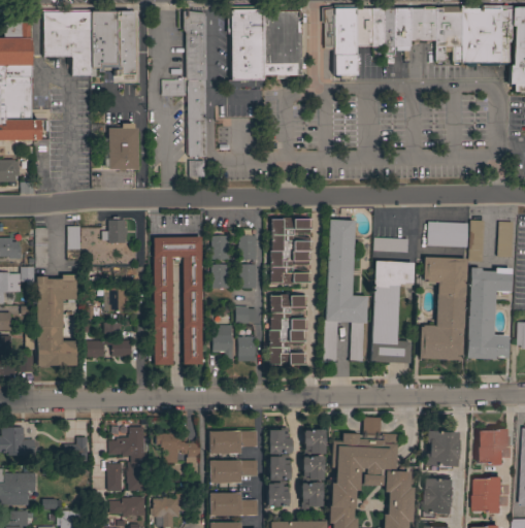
[(357,75),(334,75),(334,50),(334,7),(334,5),(356,5),(356,8),(356,46),(357,75)]
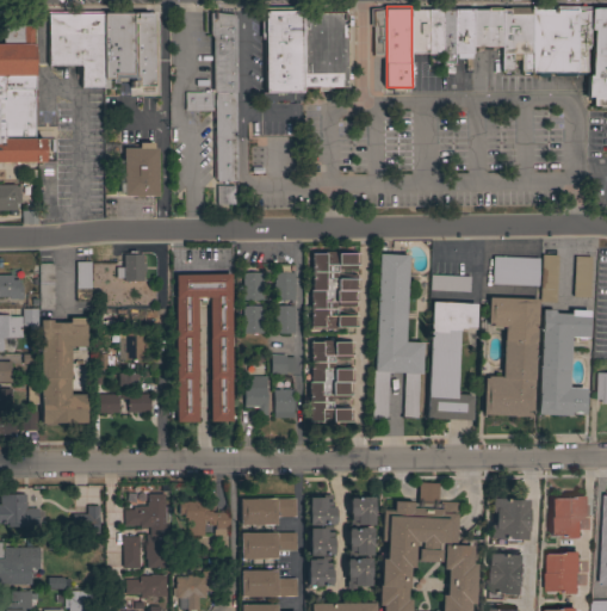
[(505,10),(512,10),(512,7),(533,7),(534,72),(522,72),(522,61),(515,60),(515,72),(503,72),(505,47),(505,10)]
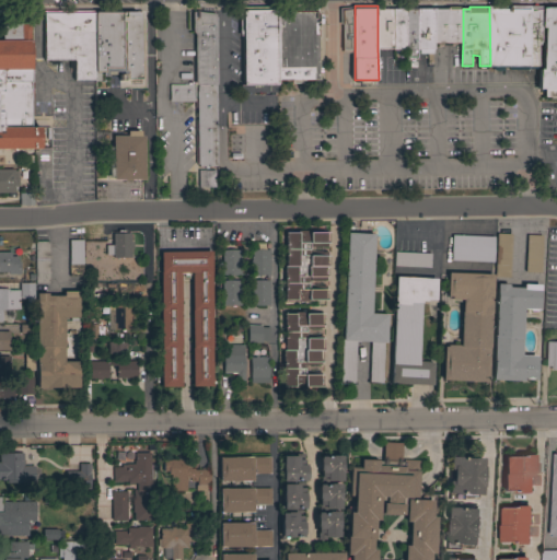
[(542,45),(541,45),(540,67),(530,66),(530,71),(512,70),(512,67),(506,67),(506,71),(496,71),(496,67),(490,66),(489,7),(544,7),(544,8),(543,27),(542,45)]
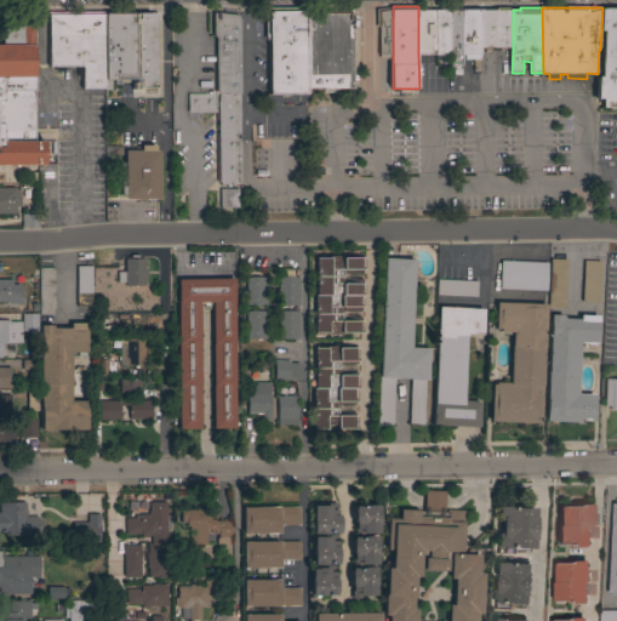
[(269,39),(267,39),(267,9),(309,9),(309,89),(309,93),(309,102),(266,102),(266,95),(269,95),(269,39)]
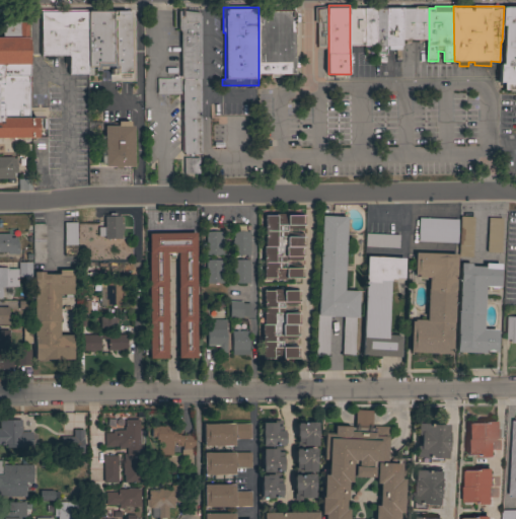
[(259,7),(295,7),(295,12),(298,12),(298,35),(296,35),(296,74),(283,74),(283,78),(273,78),(273,74),(259,74),(259,7)]
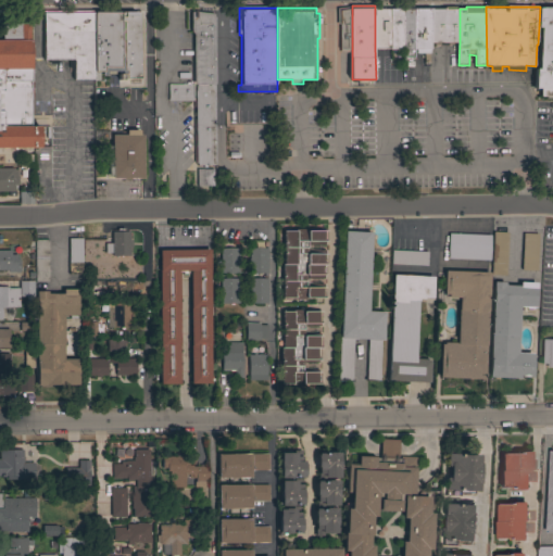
[(342,52),(342,24),(339,24),(339,8),(352,8),(352,52),(342,52)]
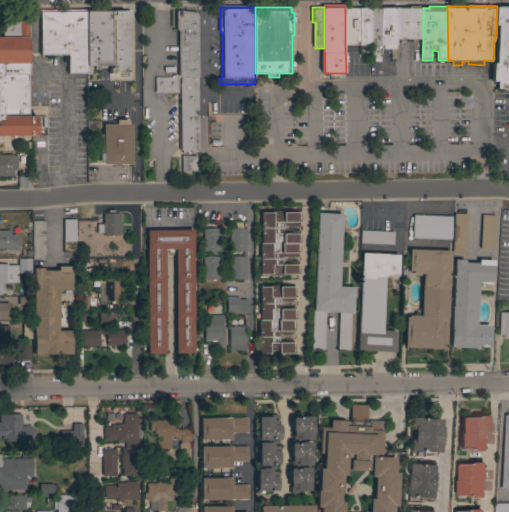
[(497,7),(508,7),(508,89),(500,89),(500,81),(494,81),(495,64),(497,64),(499,25),(496,25),(497,7)]
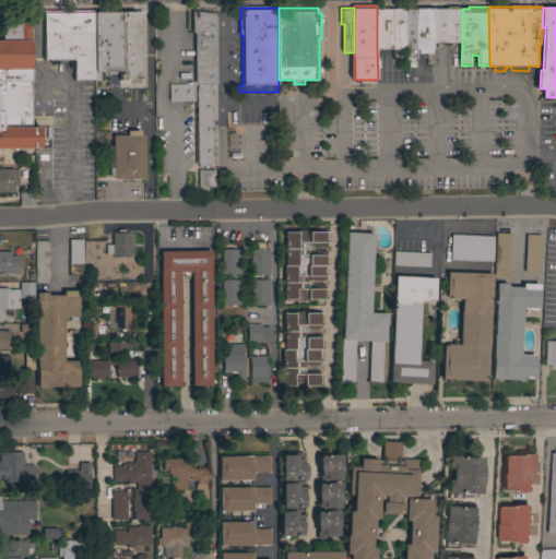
[(377,49),(377,9),(394,9),(394,48),(377,49)]
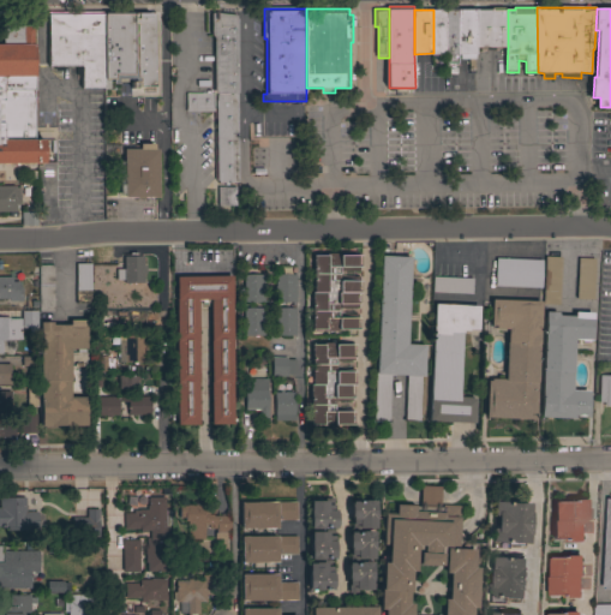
[(433,55),(433,53),(433,10),(448,10),(448,54),(433,55)]
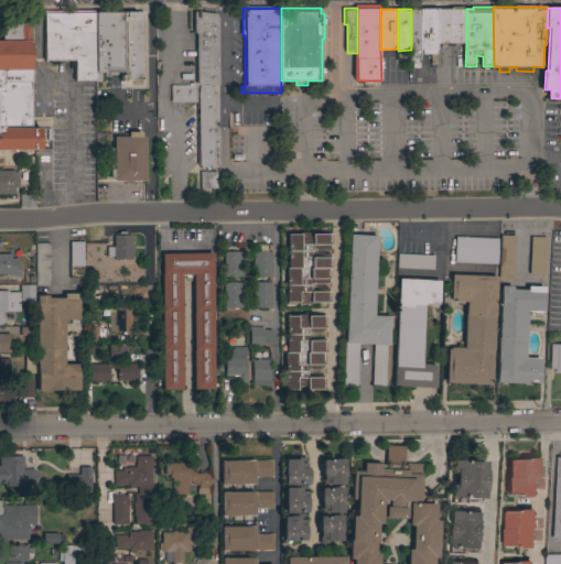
[(421,58),(411,58),(411,50),(411,9),(421,9),(421,50),(421,58)]
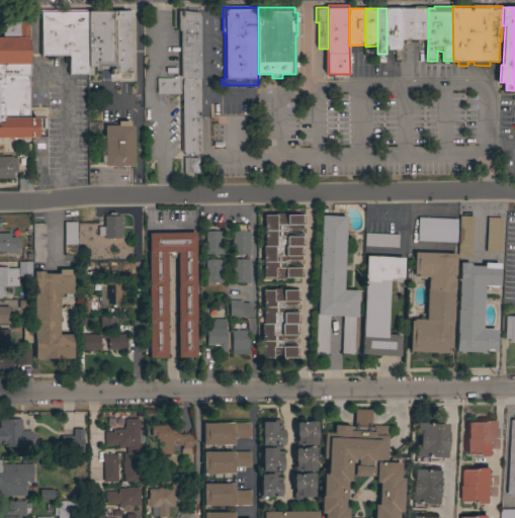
[(402,59),(398,59),(397,50),(390,50),(390,46),(387,46),(387,8),(401,8),(402,39),(402,59)]
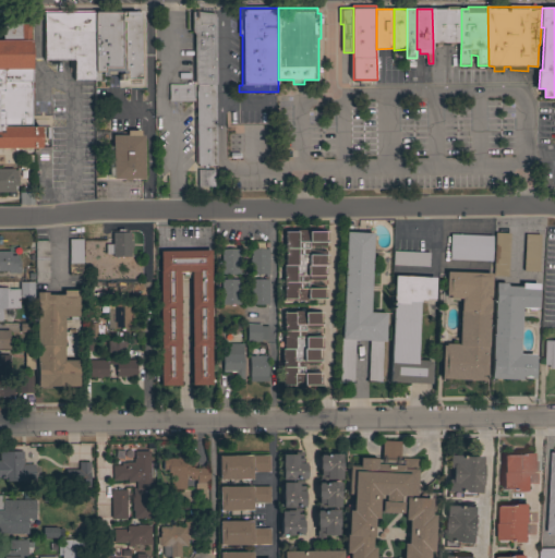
[(457,43),(457,45),(451,45),(451,43),(444,43),(444,45),(438,45),(438,43),(433,43),(432,9),(461,9),(461,43),(457,43)]
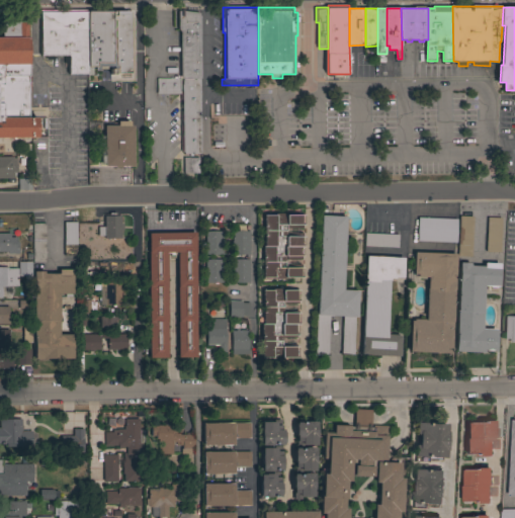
[(71,74),(71,65),(67,65),(66,55),(44,56),(43,12),(89,11),(89,74),(71,74)]
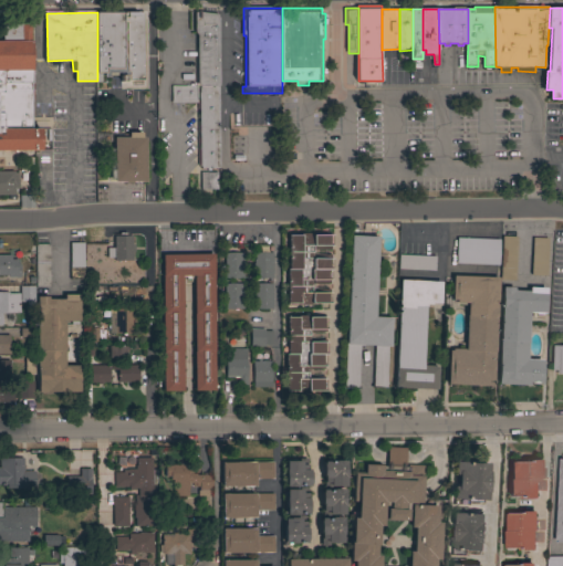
[(97,12),(145,12),(146,81),(132,81),(132,74),(126,74),(126,85),(115,86),(115,103),(98,103),(97,81),(97,12)]
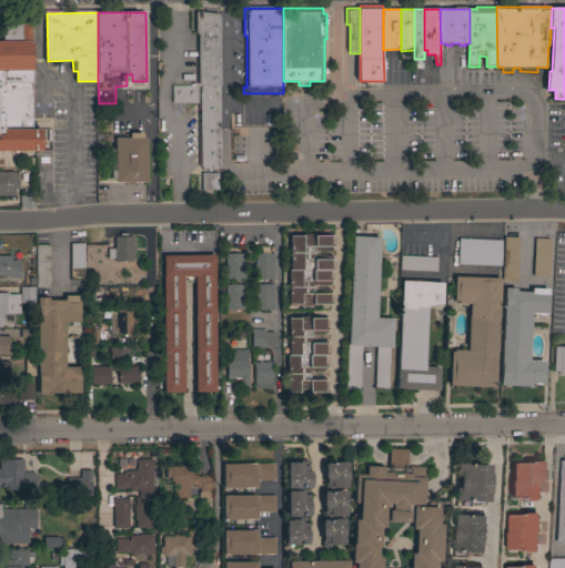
[(200,85),(200,36),(198,32),(198,12),(221,14),(221,85),(202,85),(200,85)]
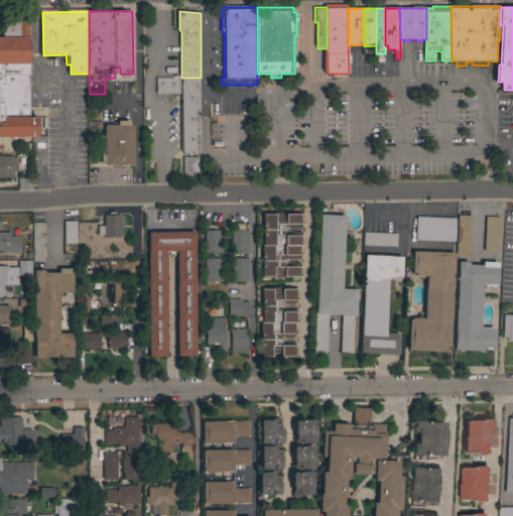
[(28,22),(30,117),(38,117),(38,137),(0,137),(0,37),(3,37),(3,26),(4,26),(4,22),(28,22)]
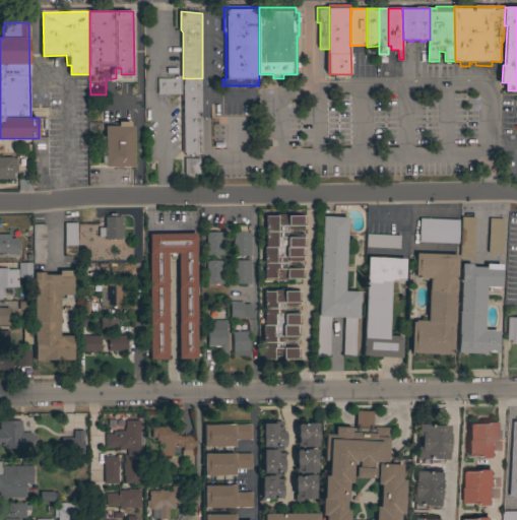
[(202,78),(202,154),(186,154),(186,152),(185,152),(184,84),(185,84),(185,78),(202,78)]
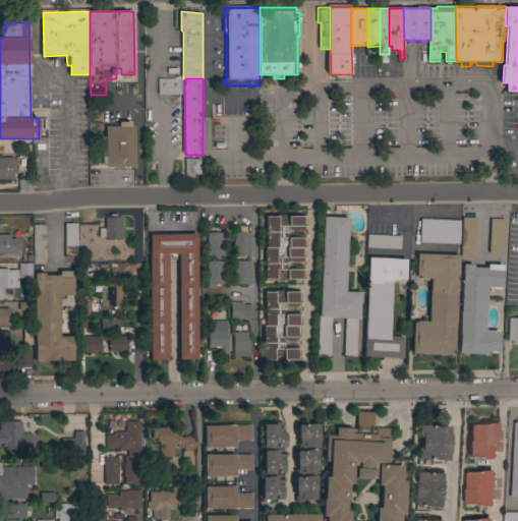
[(183,79),(183,95),(160,95),(160,79),(183,79)]
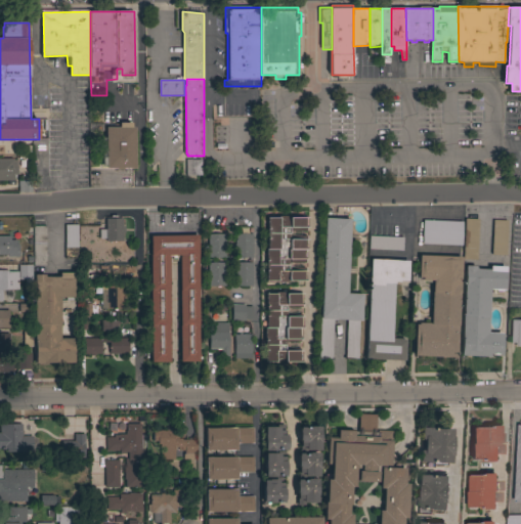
[(137,168),(109,168),(109,166),(104,166),(103,138),(107,137),(107,128),(121,127),(121,123),(134,123),(134,127),(137,127),(137,168)]
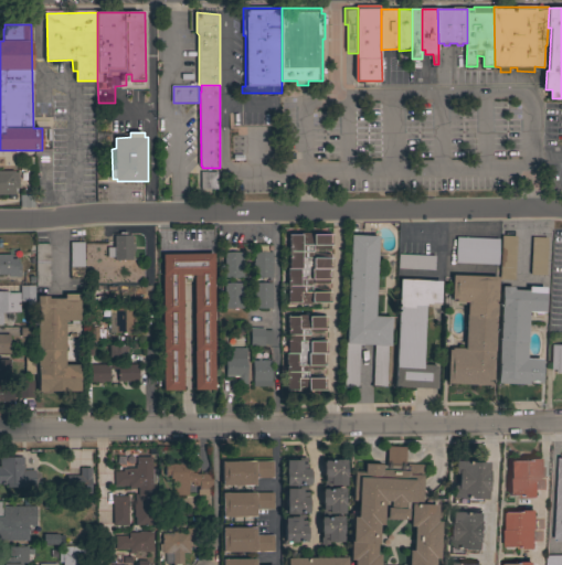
[(0,171),(12,172),(12,151),(0,151),(0,171)]
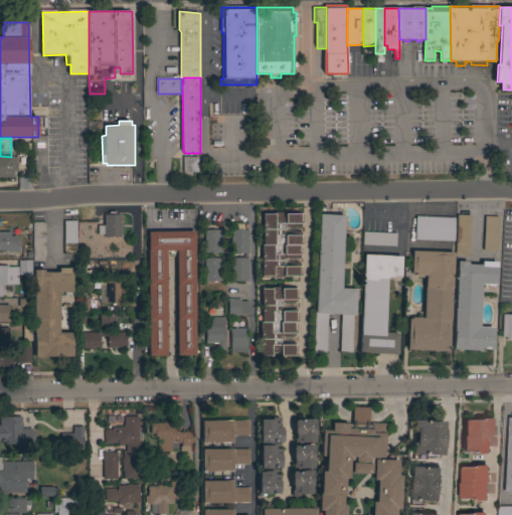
[(0,156),(15,156),(15,157),(19,157),(19,172),(15,172),(15,176),(16,176),(16,182),(10,182),(10,177),(0,177),(0,156)]
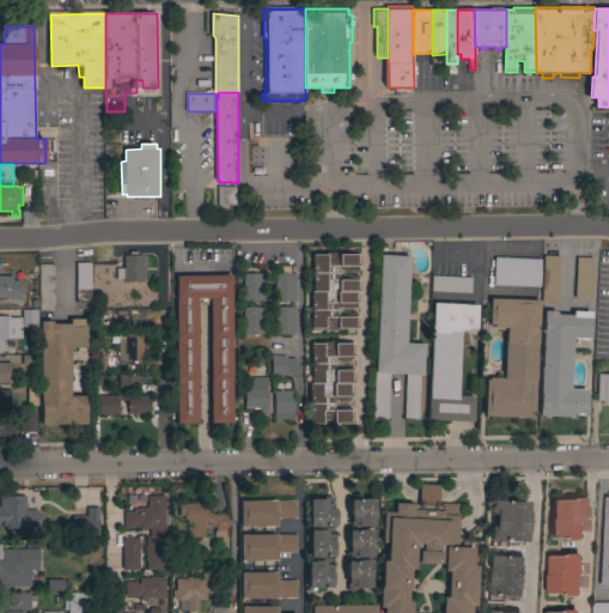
[(237,186),(237,205),(219,205),(219,186),(237,186)]
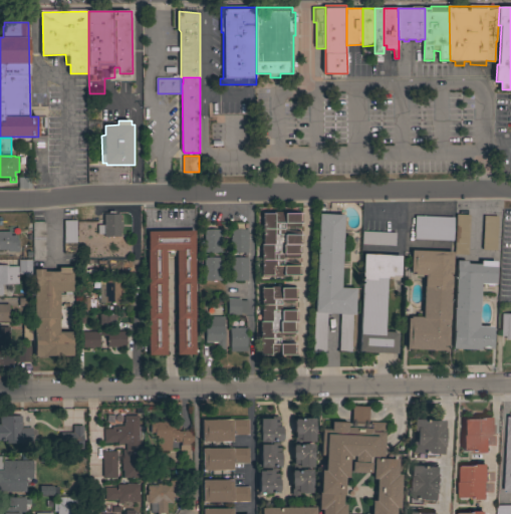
[(20,178),(24,178),(25,168),(31,168),(30,178),(33,178),(32,189),(20,189),(20,178)]
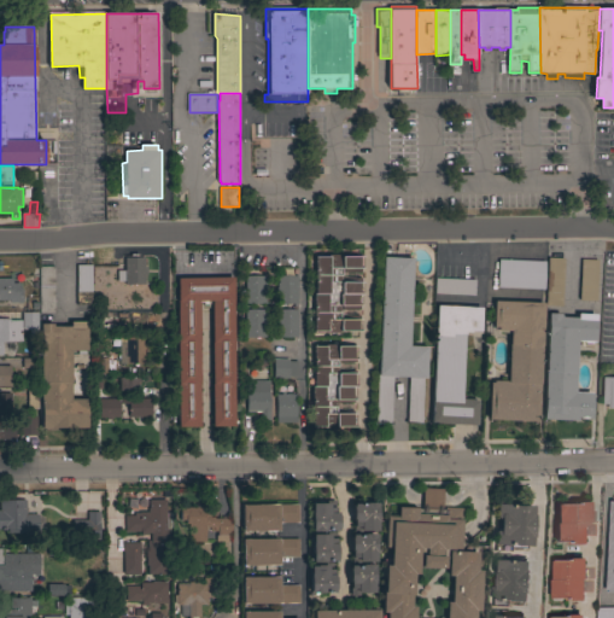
[(146,268),(150,268),(150,274),(147,275),(147,285),(127,285),(127,281),(120,281),(120,270),(127,270),(127,257),(134,257),(134,254),(141,254),(141,258),(146,258),(146,268)]
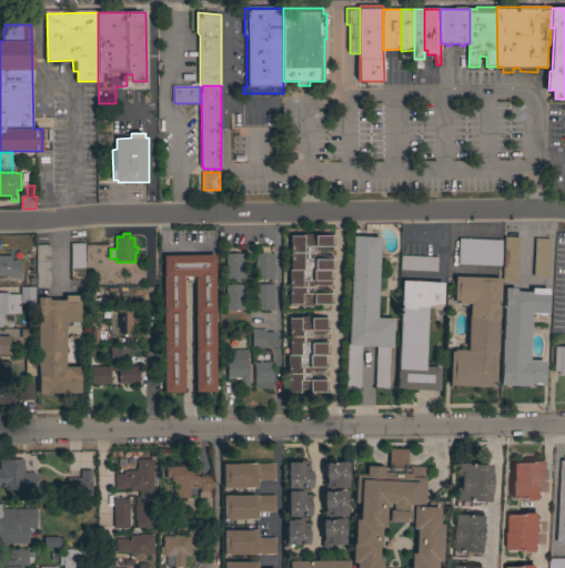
[(292,234),(336,236),(335,246),(334,246),(333,252),(319,251),(319,247),(316,247),(316,255),(334,255),(334,260),(336,260),(335,271),(334,271),(334,281),(332,281),(332,285),(318,284),(318,281),(315,281),(315,290),(333,290),(332,294),(334,294),(334,306),(291,305),(292,234)]
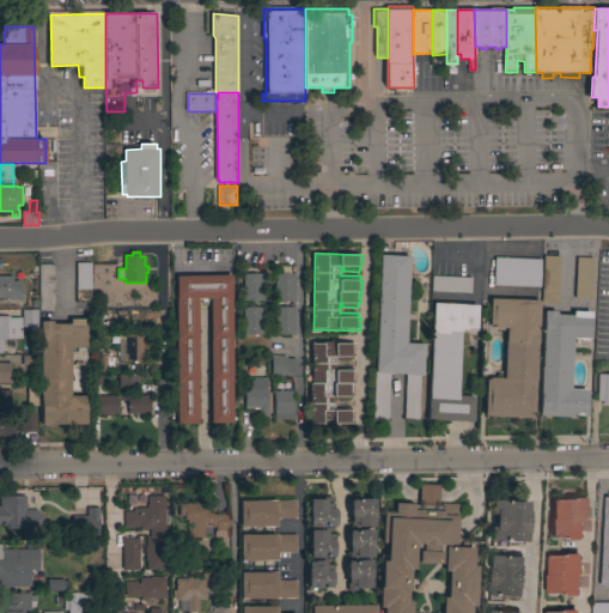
[(383,255),(412,256),(408,344),(425,344),(424,375),(422,375),(420,420),(406,419),(408,372),(393,372),(390,420),(376,419),(383,255)]
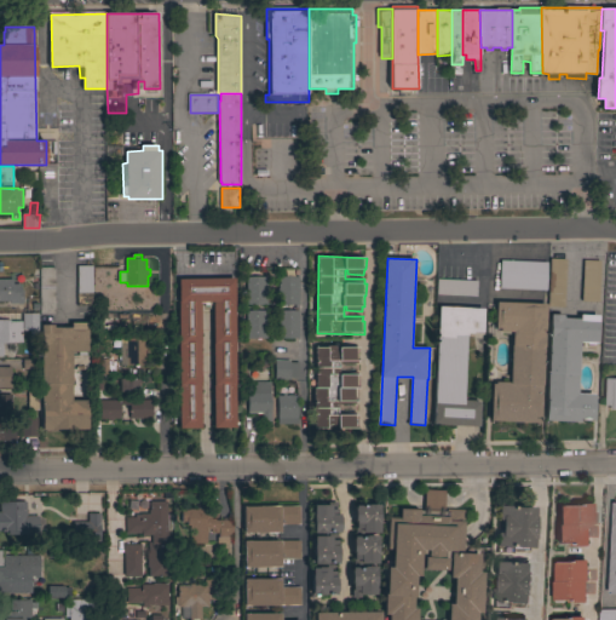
[(565,306),(550,306),(552,258),(568,259),(565,306)]
